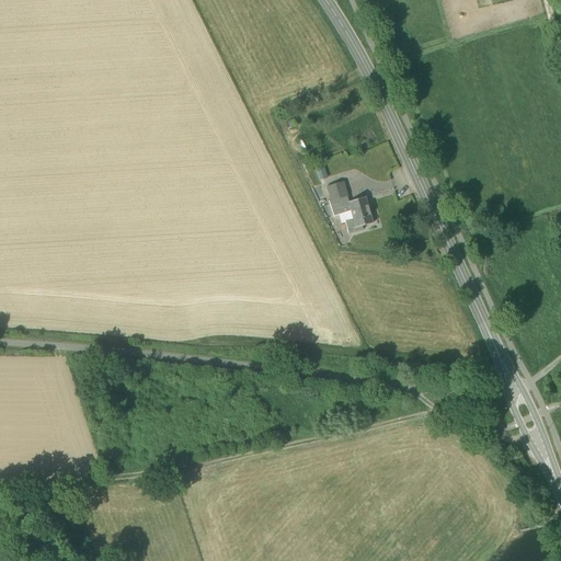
[(317,169),(319,180),(327,178),(324,167),(317,169)]
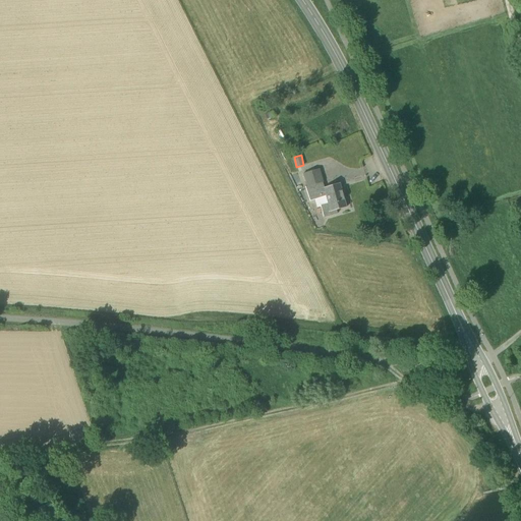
[(303,174),(307,187),(323,183),(319,170),(303,174)]
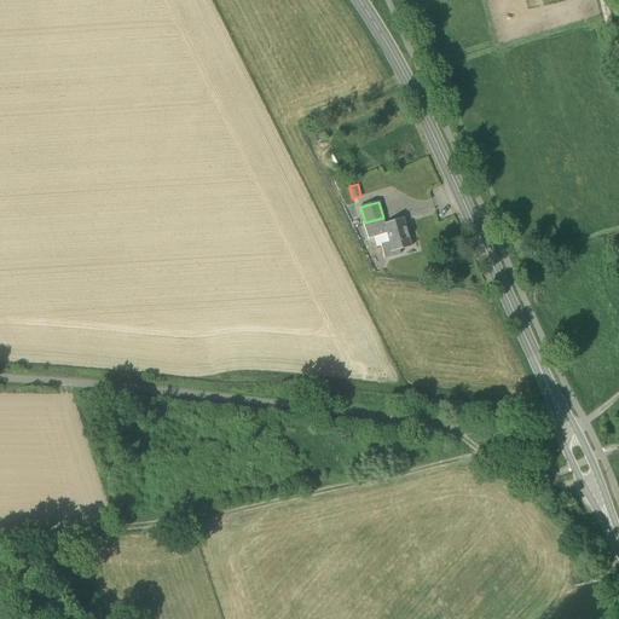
[(372,238),(386,233),(383,224),(385,224),(383,218),(365,223),(362,223),(368,239),(372,238)]
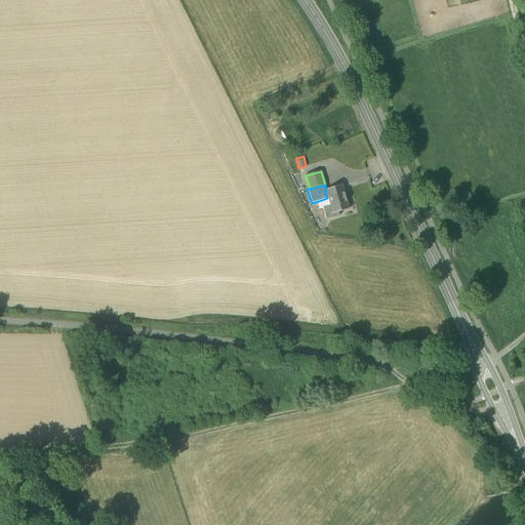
[(349,209),(341,186),(326,190),(325,190),(327,198),(330,206),(332,214),(338,212),(349,209)]
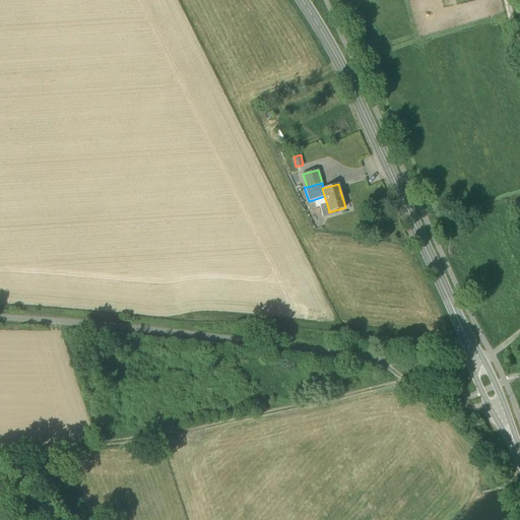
[(315,207),(319,206),(327,204),(324,196),(313,200),(315,207)]
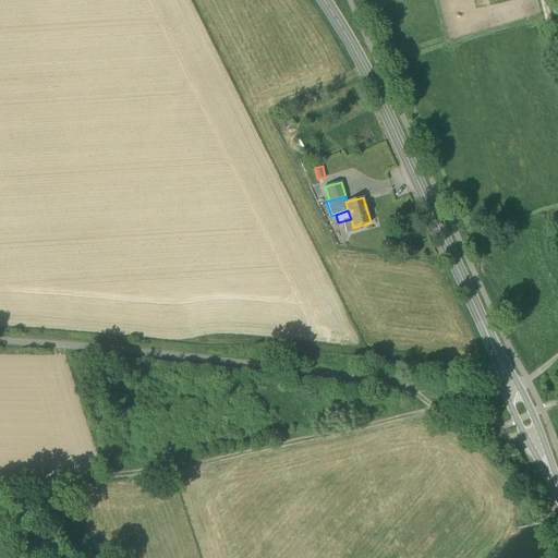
[(361,229),(360,226),(353,228),(351,219),(342,221),(347,233),(361,229)]
